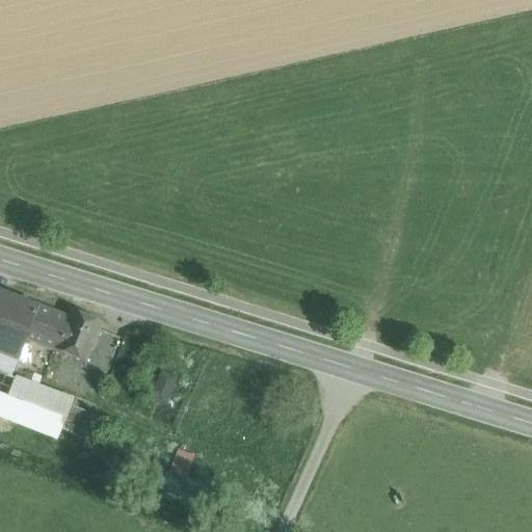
[(27,339),(38,308),(0,292),(0,351),(19,358),(27,339)]
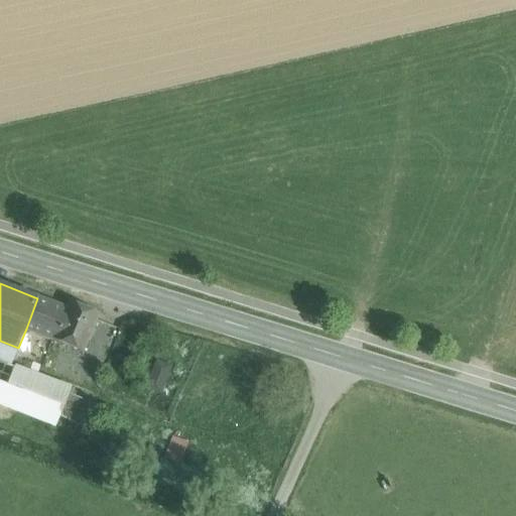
[(67,309),(37,298),(26,329),(84,352),(99,313),(70,301),(67,309)]
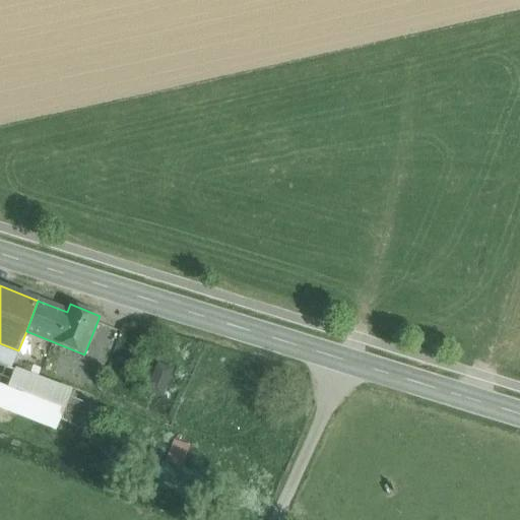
[(0,343),(0,365),(11,370),(18,350),(0,343)]
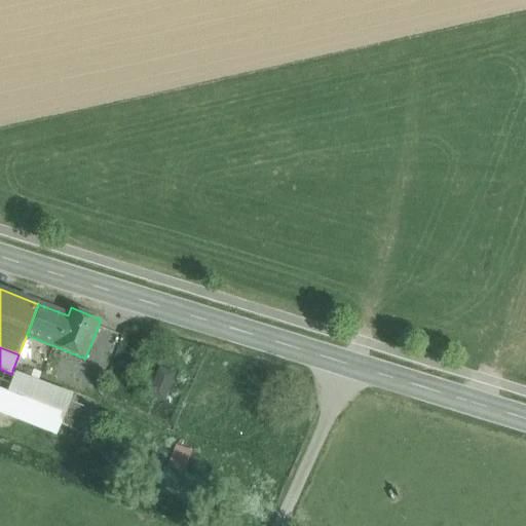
[(151,397),(167,400),(174,369),(157,365),(151,397)]
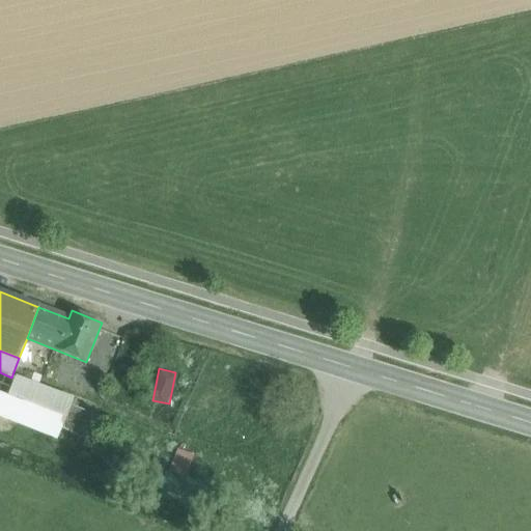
[(11,378),(0,372),(0,414),(58,437),(60,429),(71,404),(73,400),(11,378)]
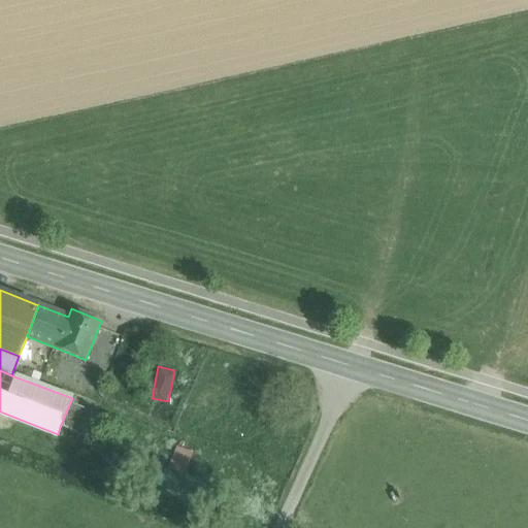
[(70,402),(60,427),(83,436),(93,411),(70,402)]
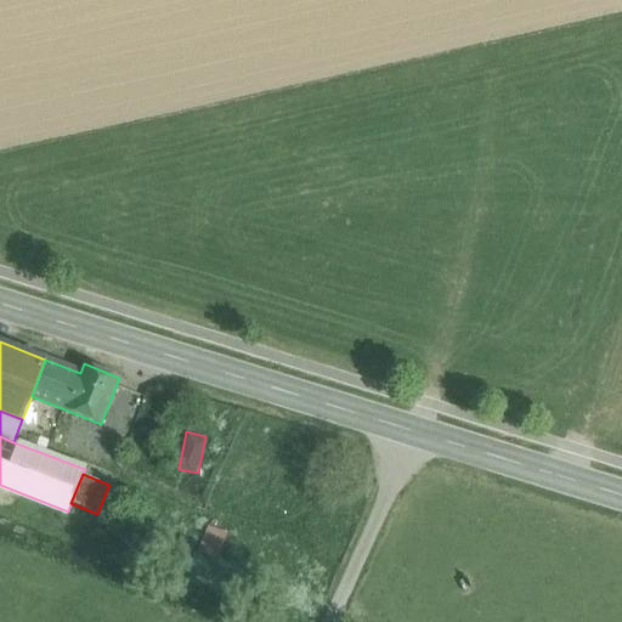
[(227,533),(209,526),(198,553),(215,560),(227,533)]
